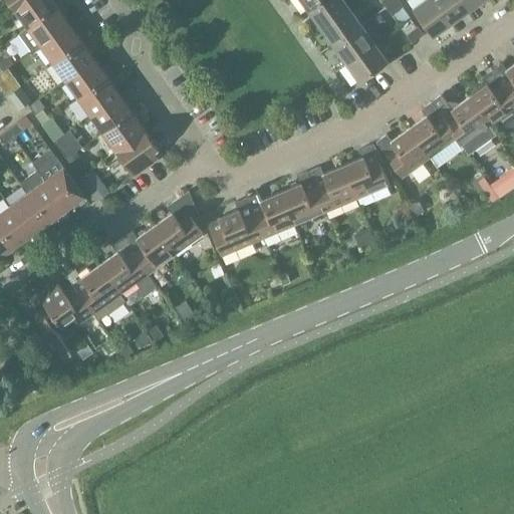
[(6,0),(13,9),(25,0),(6,0)]
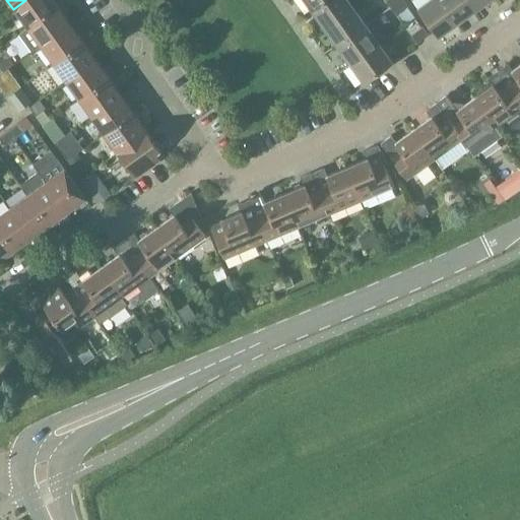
[(52,0),(25,0),(13,9),(26,27),(61,2),(59,0),(54,0),(53,1),(52,0)]
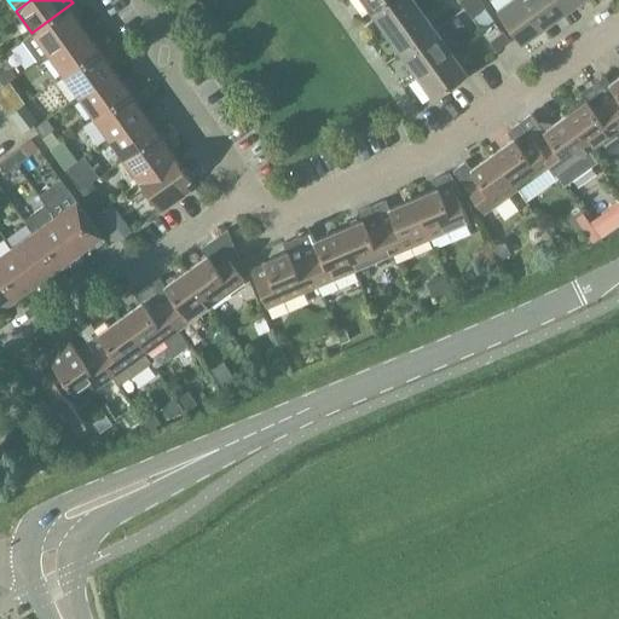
[(362,0),(371,13),(391,0),(362,0)]
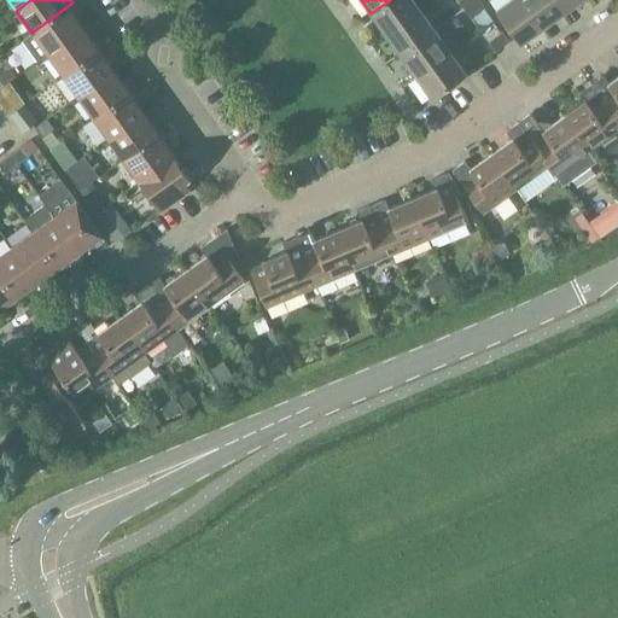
[(390,0),(371,13),(386,35),(420,11),(410,0),(390,0)]
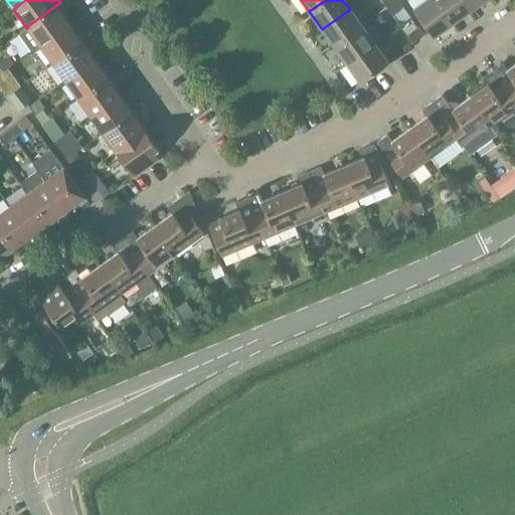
[(383,0),(382,1),(387,8),(397,1),(396,0),(383,0)]
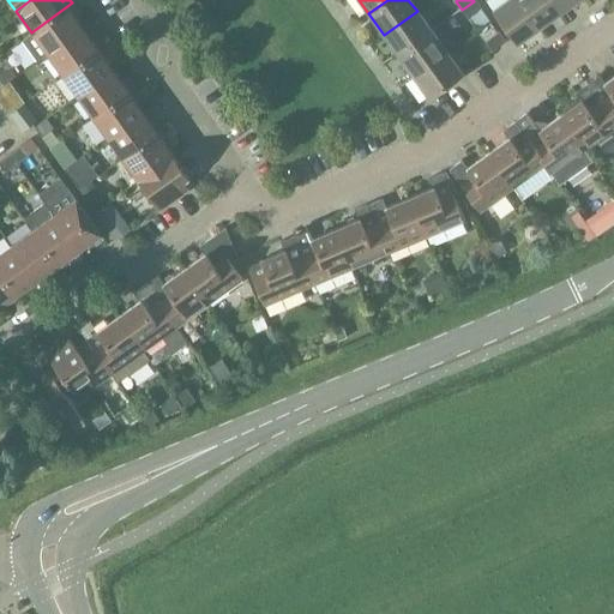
[(539,29),(517,0),(509,0),(493,12),(516,44),(539,29)]
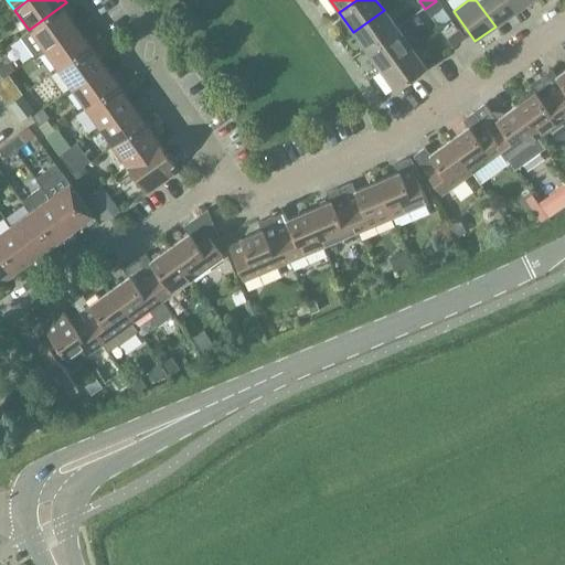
[(505,0),(476,0),(496,27),(514,12),(505,0)]
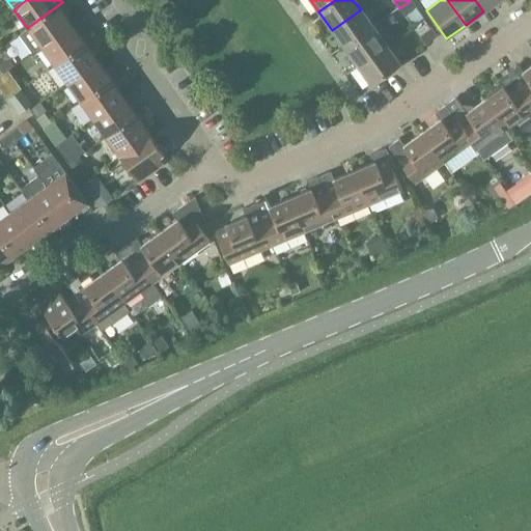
[(475,0),(483,11),(500,0),(475,0)]
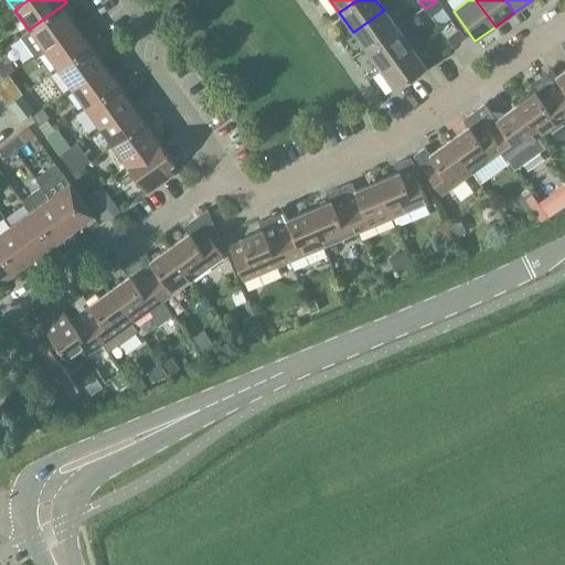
[(436,1),(425,9),(432,17),(443,9),(436,1)]
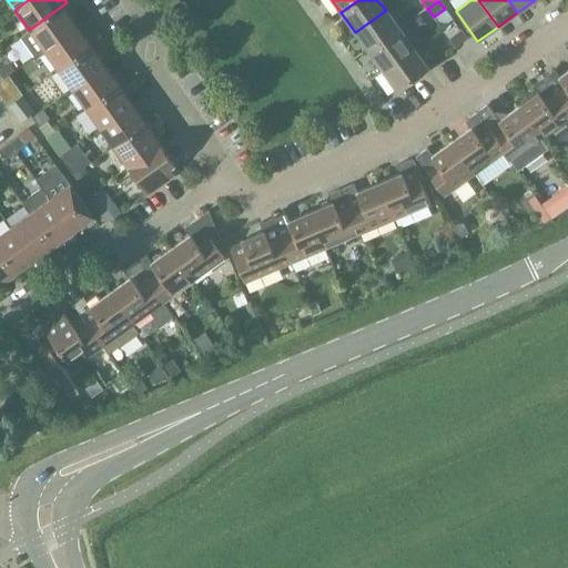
[(67,2),(29,30),(43,49),(75,27),(67,14),(72,10),(67,2)]
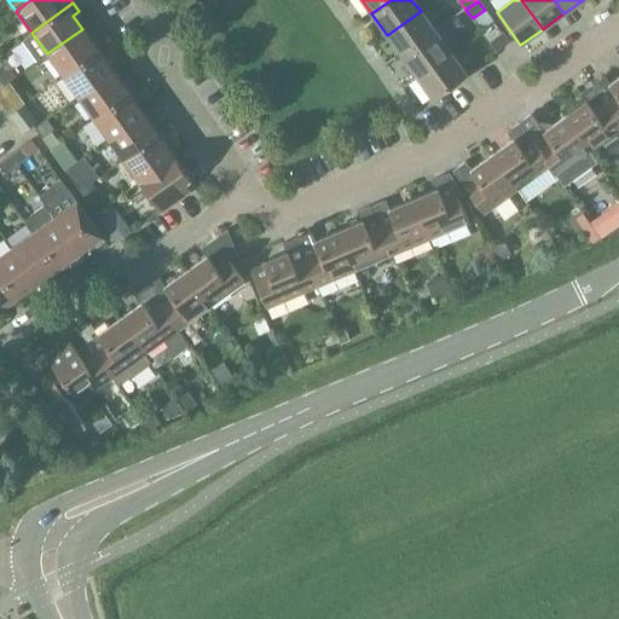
[(451,10),(439,18),(443,25),(455,17),(451,10)]
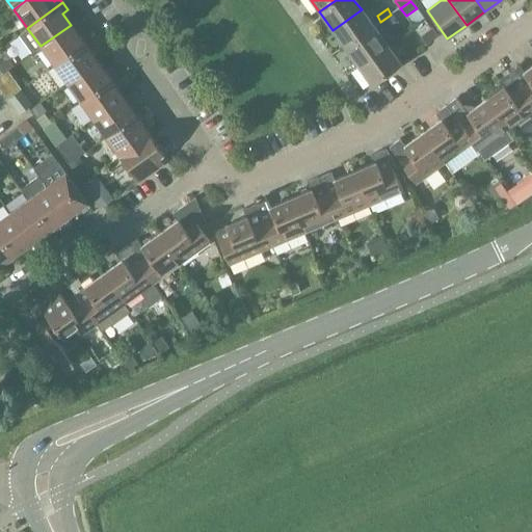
[(333,30),(346,49),(374,28),(362,9),(333,30)]
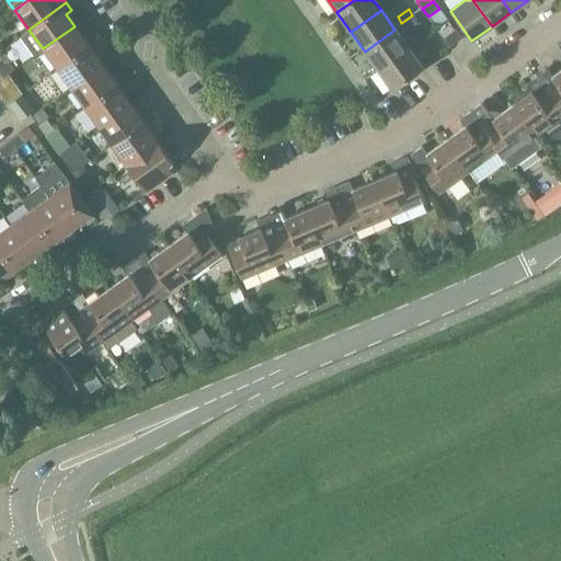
[(75,26),(43,48),(57,68),(94,42),(90,36),(84,39),(75,26)]
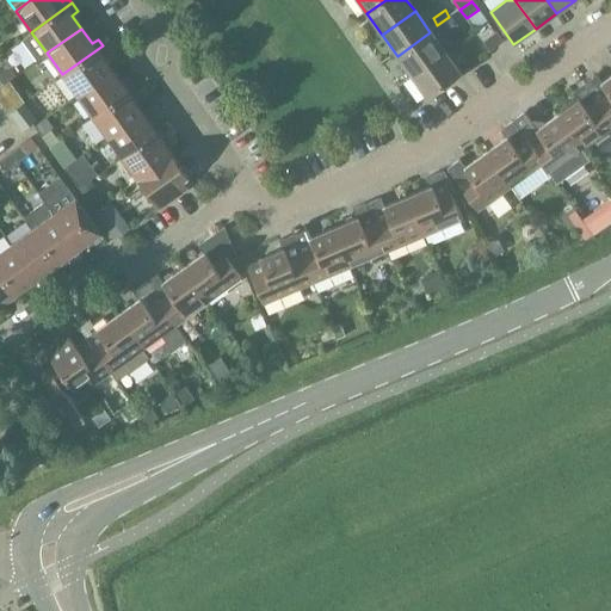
[(397,56),(412,76),(445,54),(430,32),(397,56)]
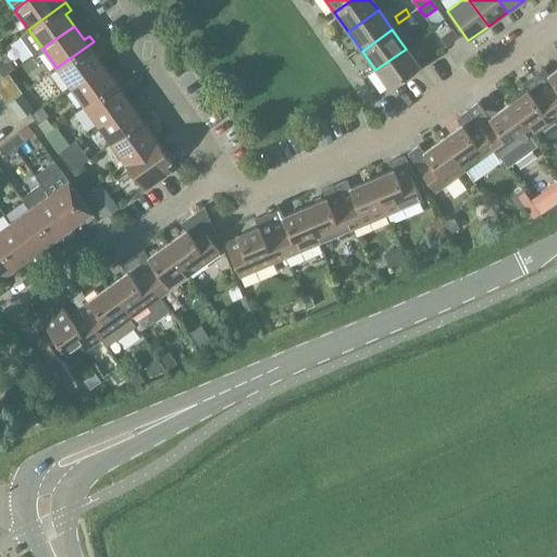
[(441,39),(447,48),(458,39),(452,32),(441,39)]
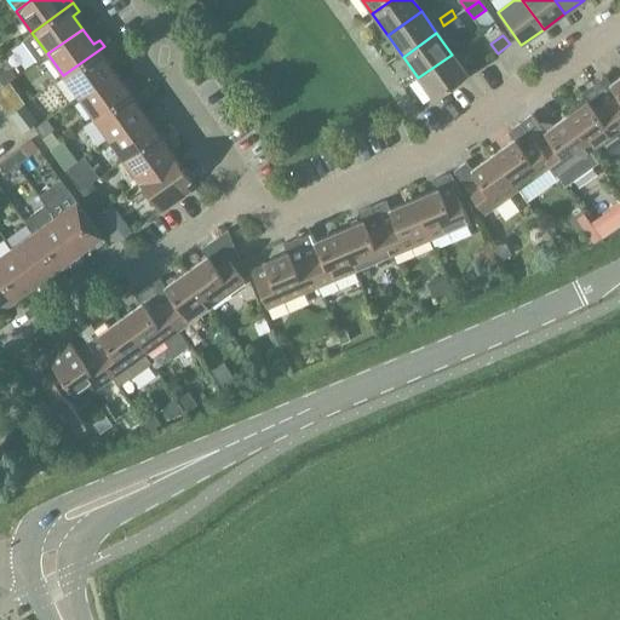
[(104,46),(63,75),(78,97),(113,72),(103,58),(109,53),(104,46)]
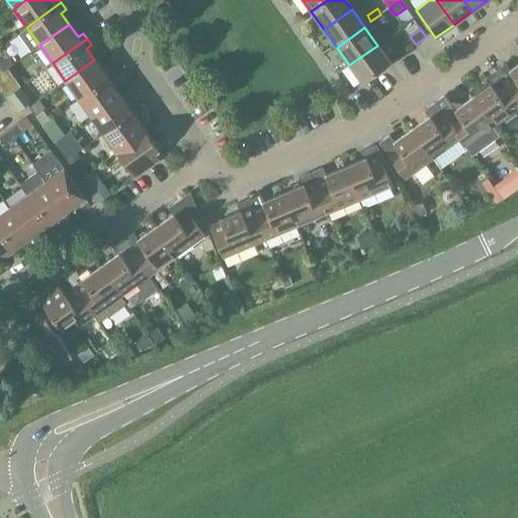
[(377,46),(349,65),(362,84),(391,64),(377,46)]
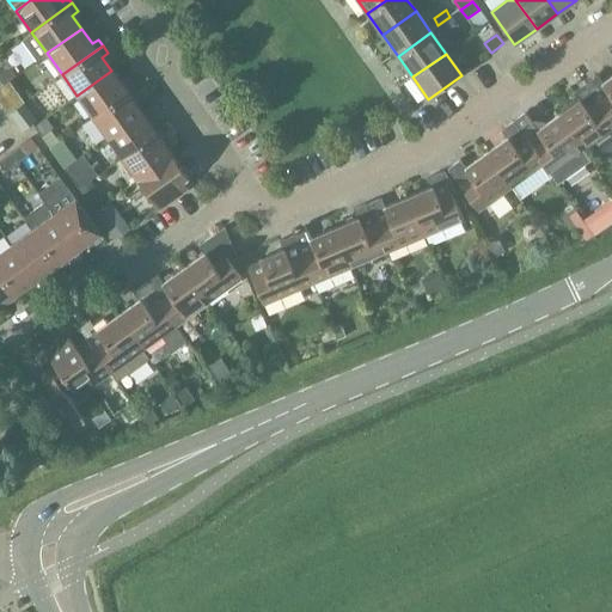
[(111,71),(77,96),(92,117),(133,89),(128,81),(122,86),(111,71)]
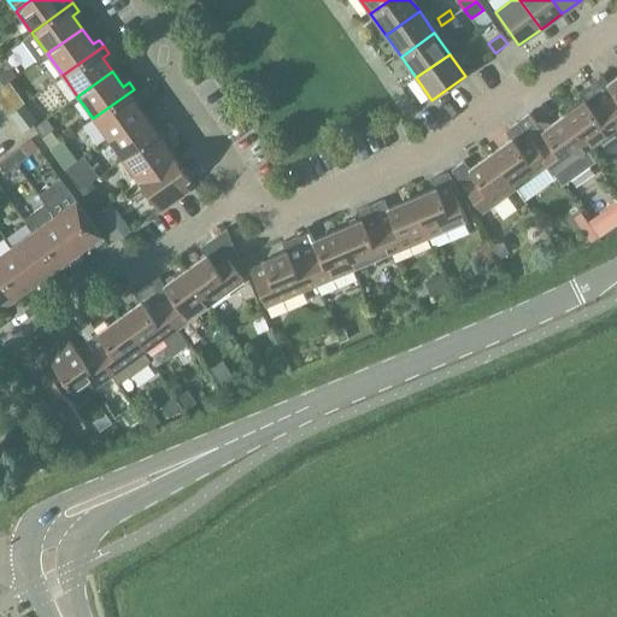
[(604,76),(591,86),(616,123),(616,77),(609,84),(604,76)]
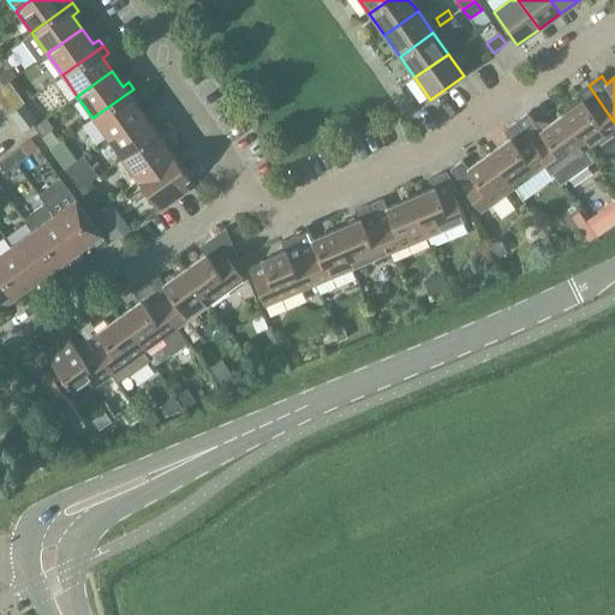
[(3,87),(0,88),(0,103),(9,114),(24,103),(9,82),(3,87)]
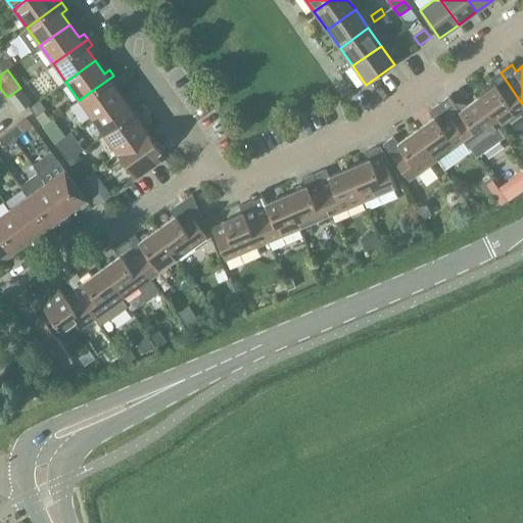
[(495,87),(477,99),(498,129),(509,122),(513,127),(517,129),(522,129),(522,128),(522,104),(501,73),(490,79),(495,87)]
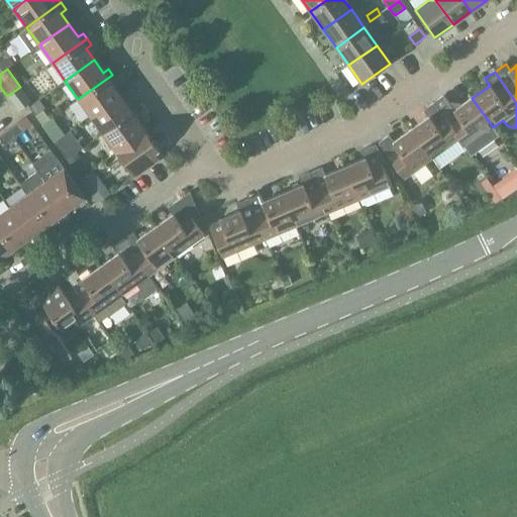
[(112,75),(78,99),(91,117),(120,96),(111,84),(116,81),(112,75)]
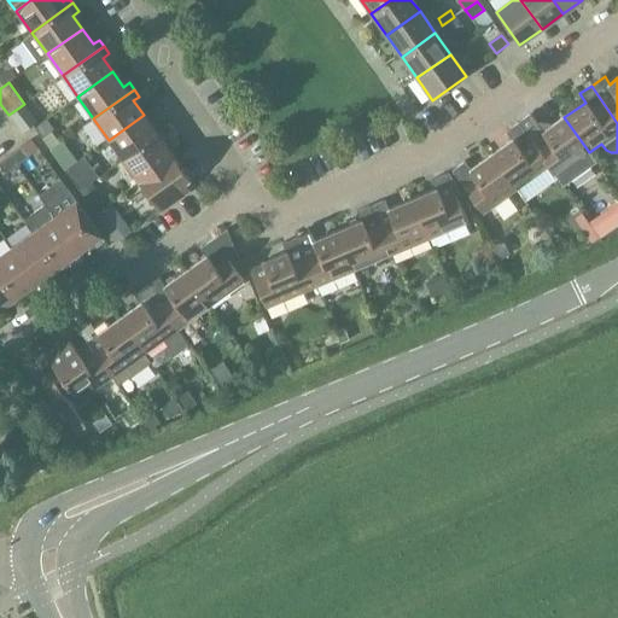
[(22,108),(10,117),(22,133),(31,126),(35,123),(22,108)]
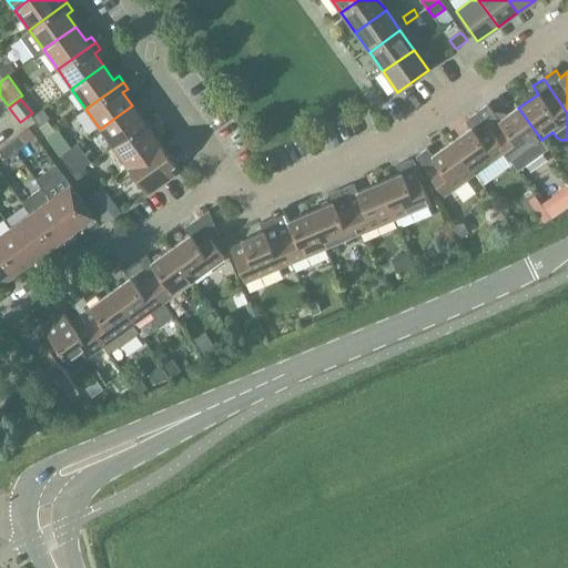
[(132,105),(100,129),(113,148),(152,121),(146,114),(141,119),(132,105)]
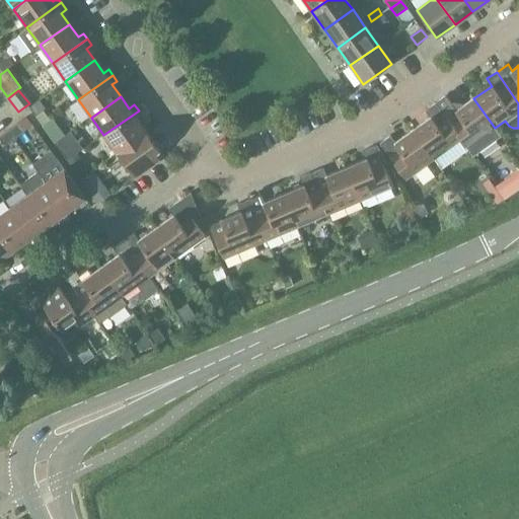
[(436,104),(461,140),(467,147),(495,128),(473,98),(457,110),(453,103),(443,110),(437,103),(436,104)]
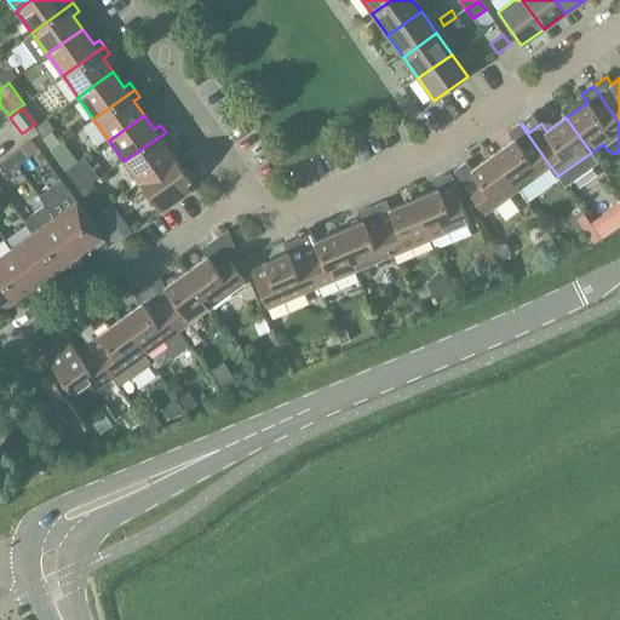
[(47,121),(35,131),(42,139),(51,133),(55,131),(47,121)]
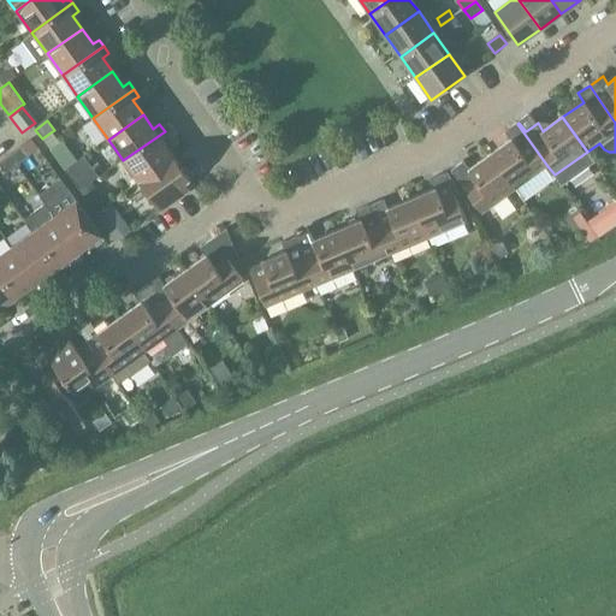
[(510,140),(490,154),(515,190),(542,172),(548,166),(517,124),(505,132),(510,140)]
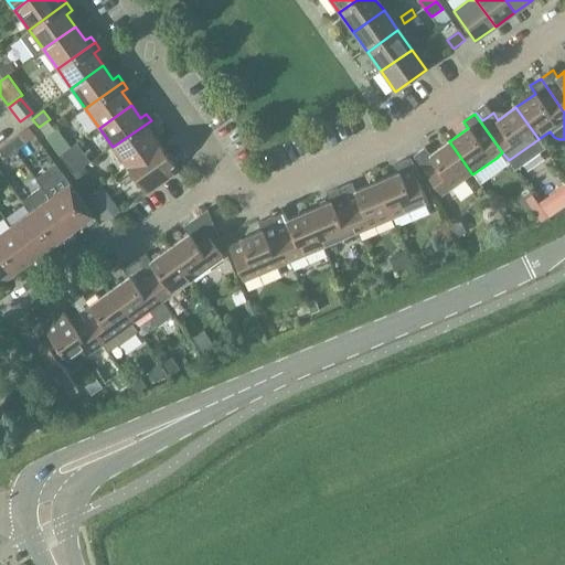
[(151,120),(113,147),(127,167),(159,144),(150,130),(155,127),(151,120)]
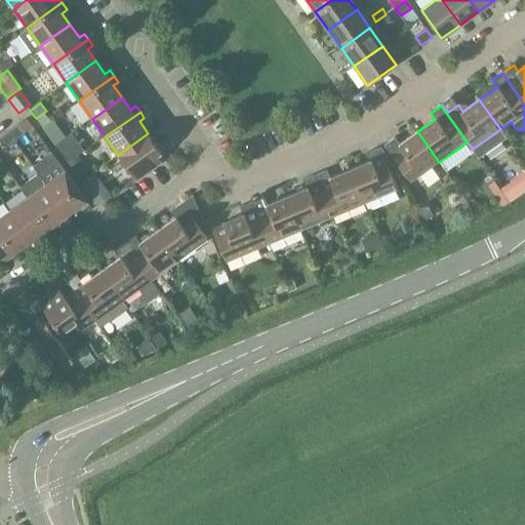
[(50,122),(42,128),(54,145),(66,137),(52,120),(50,122)]
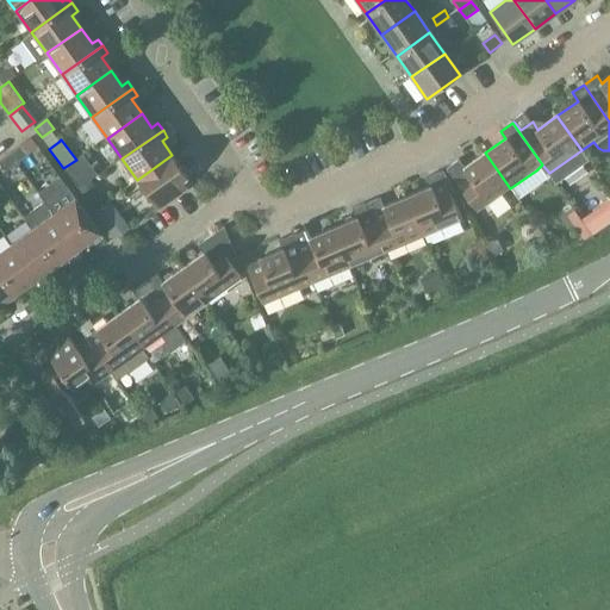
[(23,145),(13,153),(20,163),(31,155),(23,145)]
